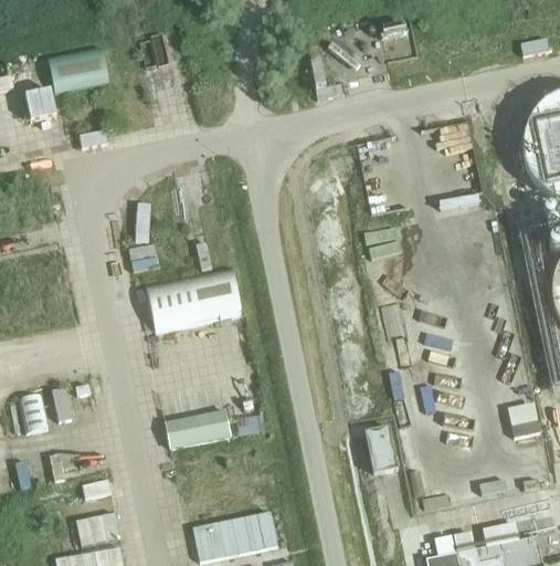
[(378,22),(384,58),(412,52),(404,17),(378,22)]
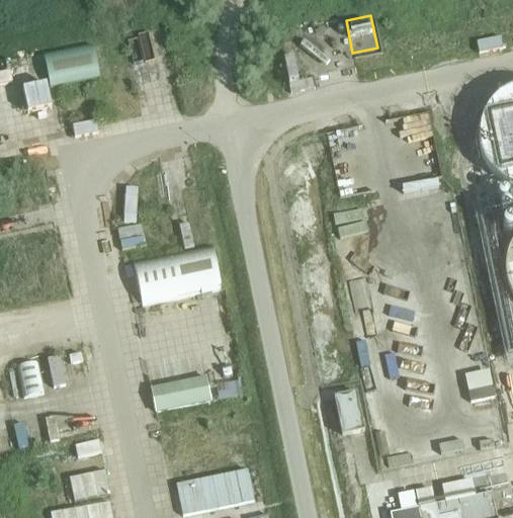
[(139,28),(142,55),(156,53),(158,74),(165,73),(160,26),(139,28)]
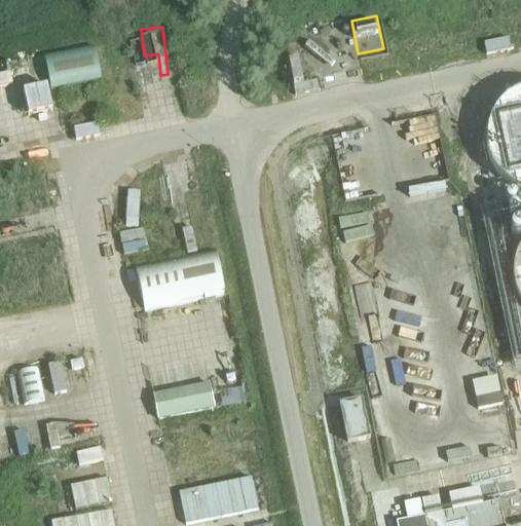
[(68,81),(101,74),(95,43),(62,49),(68,81)]
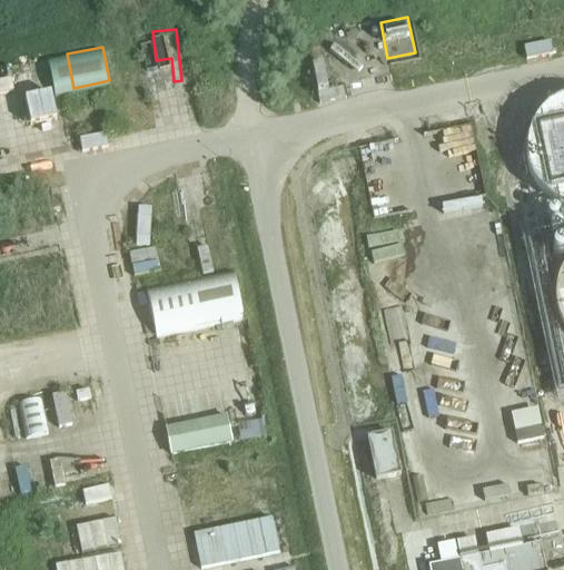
[(46,56),(25,60),(29,81),(40,139),(52,137),(41,79),(50,77),(46,56)]
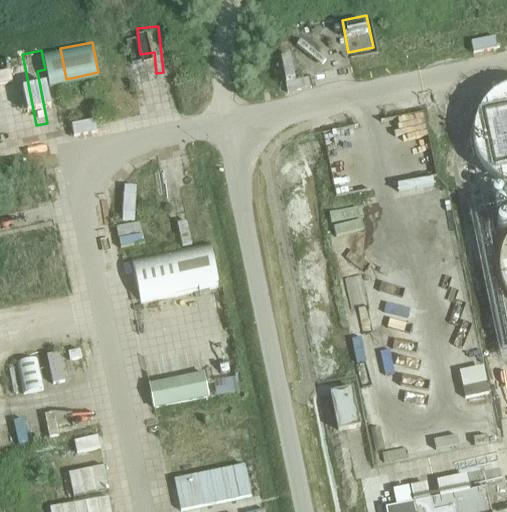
[(0,125),(1,130),(31,124),(17,58),(0,62),(0,125)]
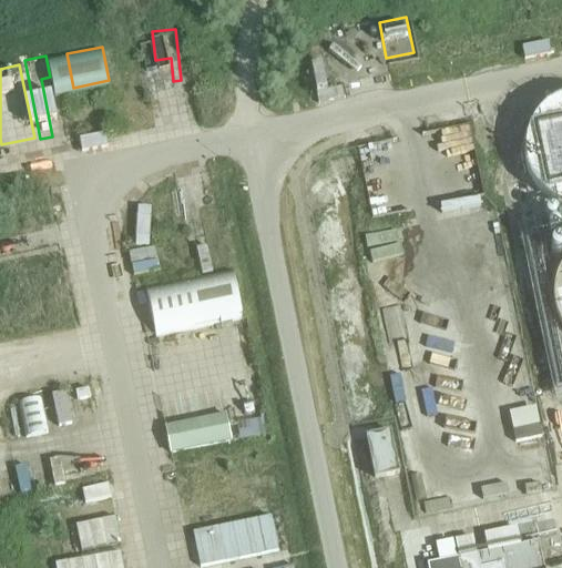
[(441,212),(481,209),(480,196),(440,200),(441,212)]
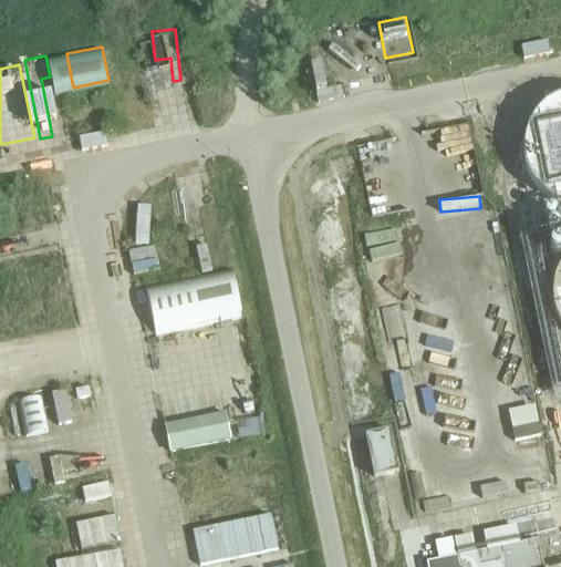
[(404,246),(405,233),(380,230),(378,244),(404,246)]
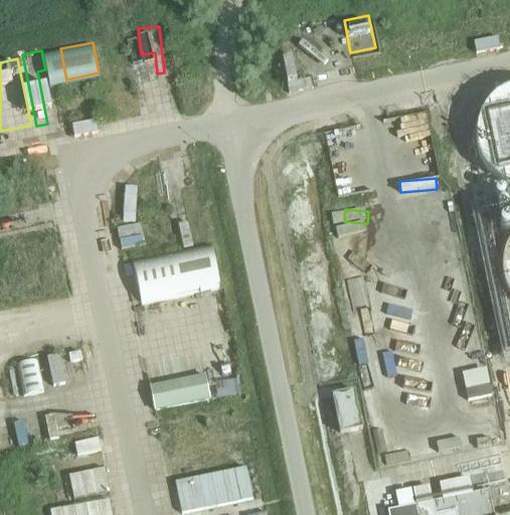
[(184,245),(195,242),(189,219),(178,222),(184,245)]
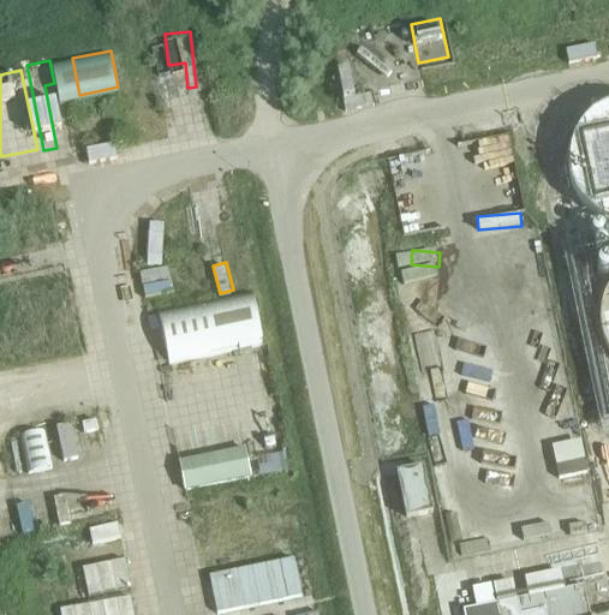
[(410,273),(412,290),(445,286),(442,269),(410,273)]
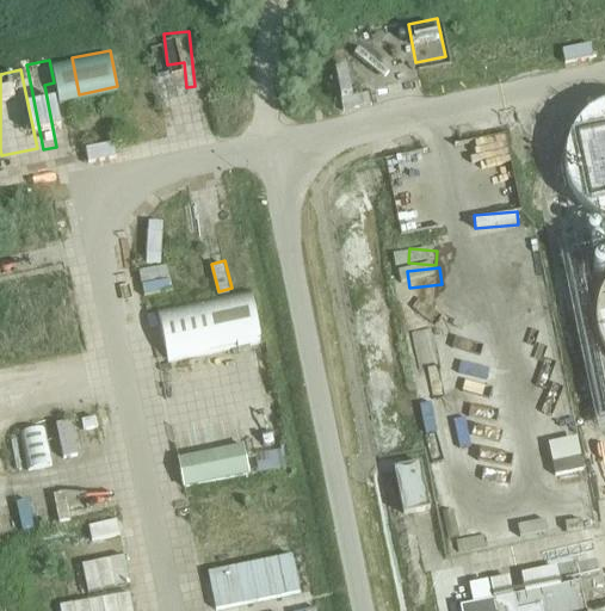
[(160,363),(254,344),(244,292),(149,312),(160,363)]
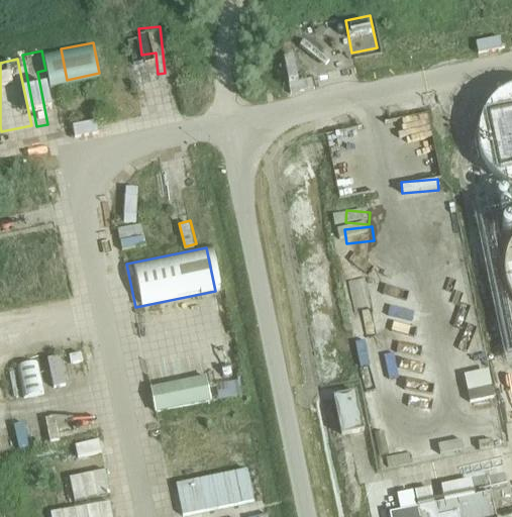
[(47,356),(56,388),(68,385),(61,353),(47,356)]
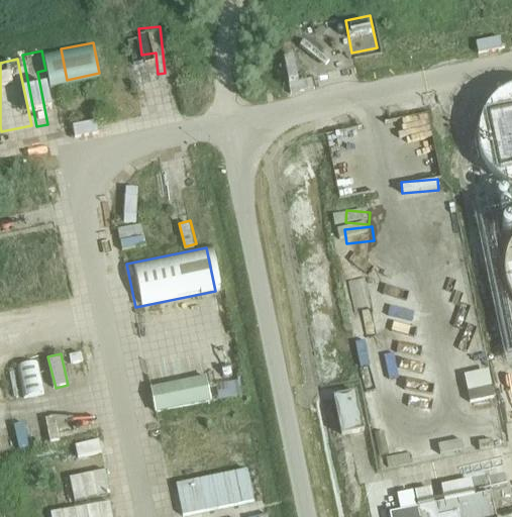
[(36,360),(8,367),(15,400),(43,394),(36,360)]
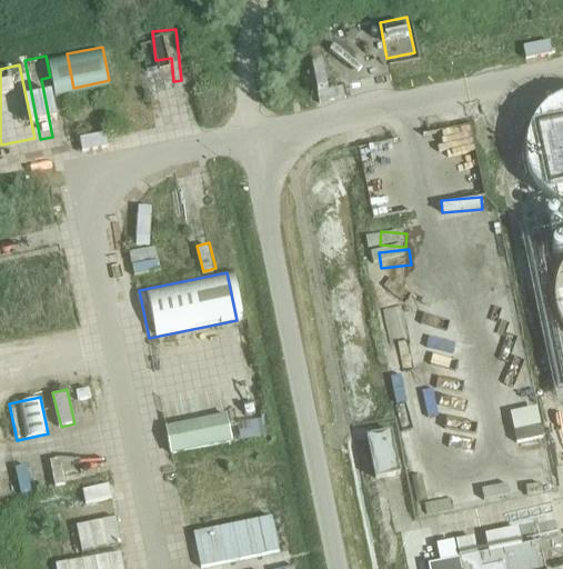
[(518,429),(540,425),(536,405),(514,409),(518,429)]
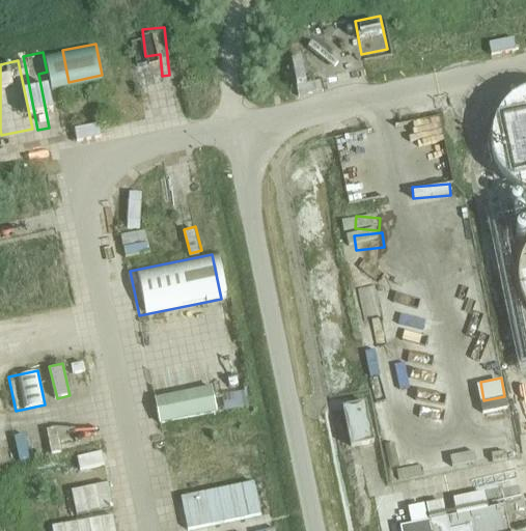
[(210,413),(204,386),(148,397),(154,424),(210,413)]
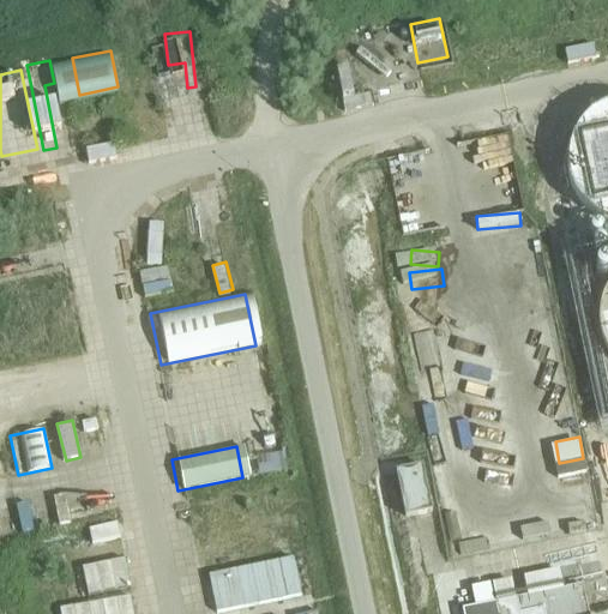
[(401,468),(402,512),(422,511),(421,468),(401,468)]
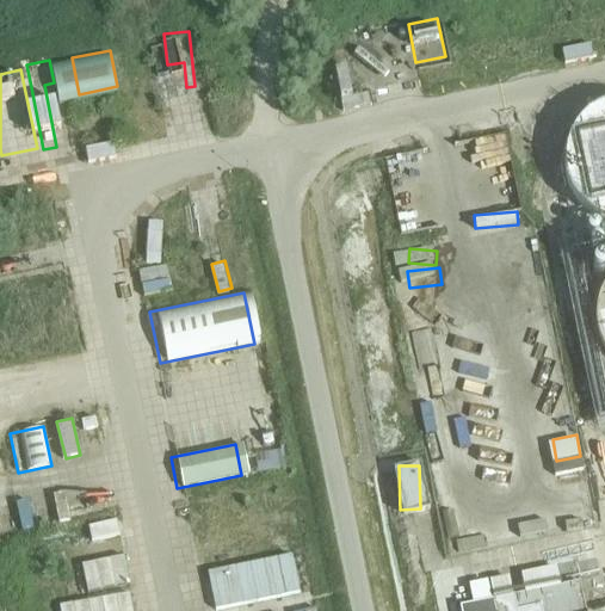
[(90,544),(93,557),(123,551),(121,538),(90,544)]
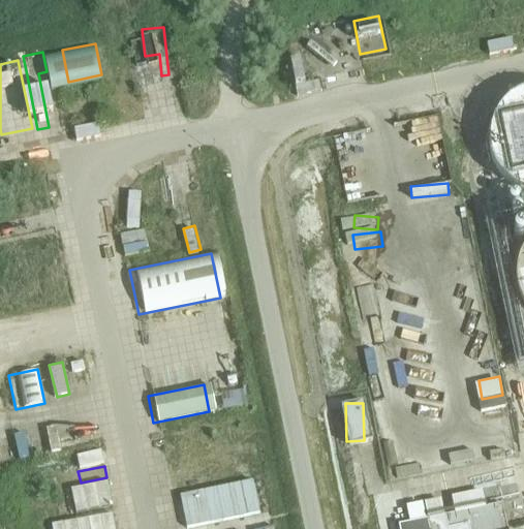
[(106,479),(71,488),(78,512),(113,504),(106,479)]
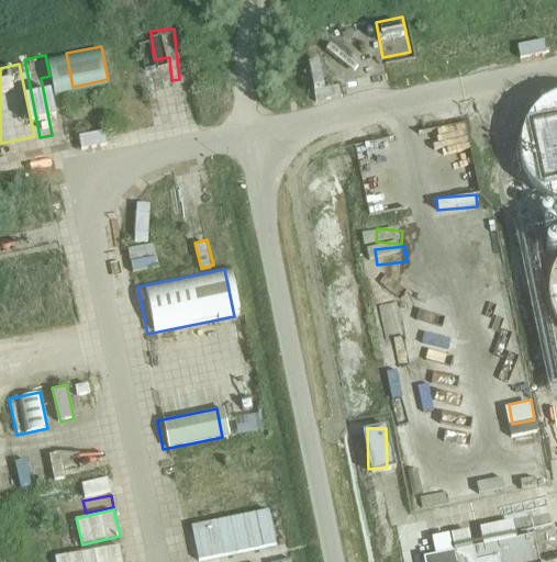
[(533,561),(527,537),(488,546),(491,561),(533,561)]
